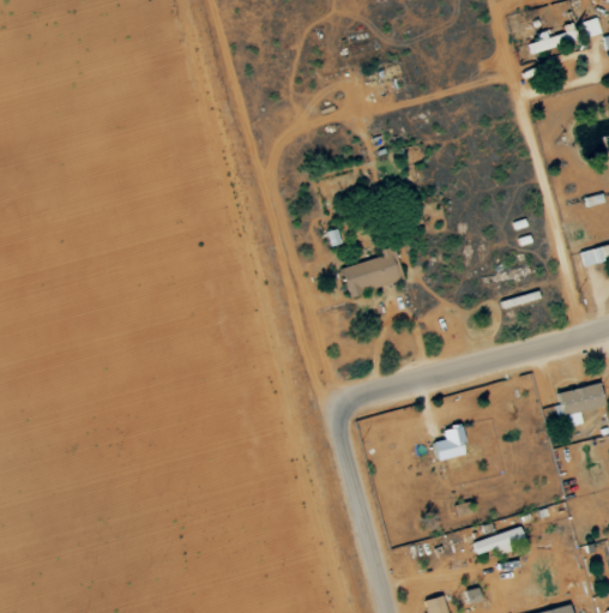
[(589,37),(603,32),(597,17),(584,22),(589,37)]
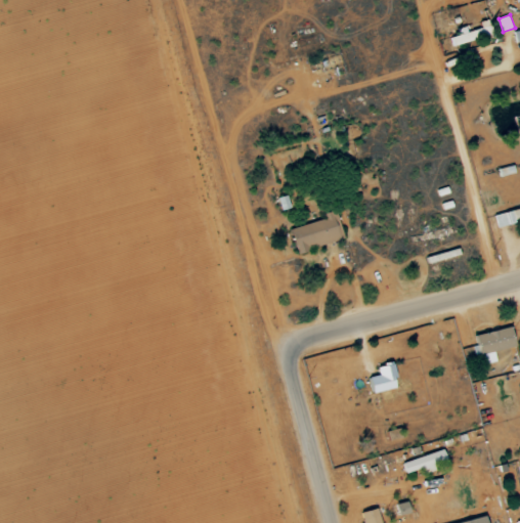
[(452,38),(456,46),(494,33),(489,19),(481,22),(483,28),(470,33),(467,26),(459,29),(461,35),(452,38)]
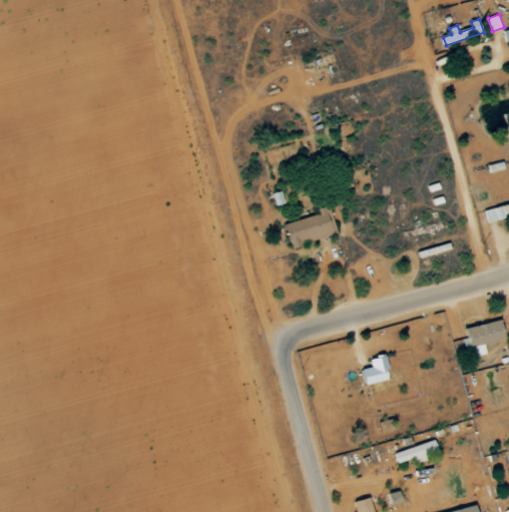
[(490,165),(492,173),(506,169),(504,162),(490,165)]
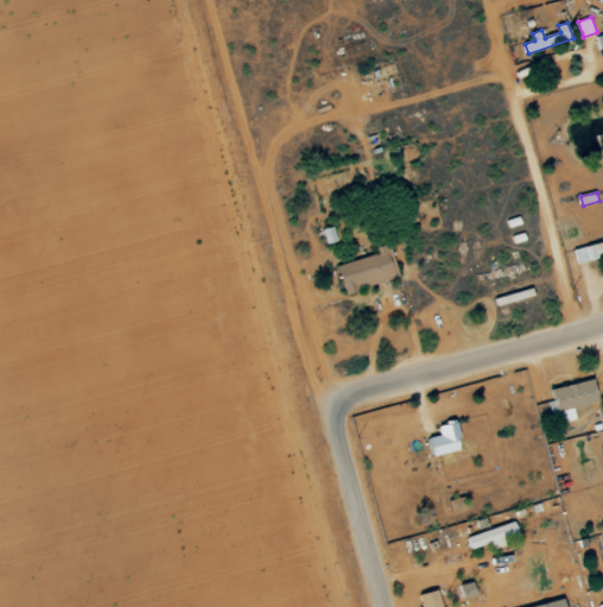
[(324,229),(329,244),(340,241),(335,226),(324,229)]
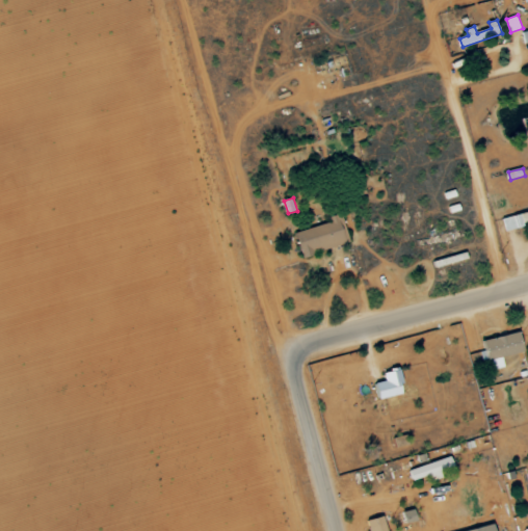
[(527,211),(504,216),(506,229),(527,223),(527,211)]
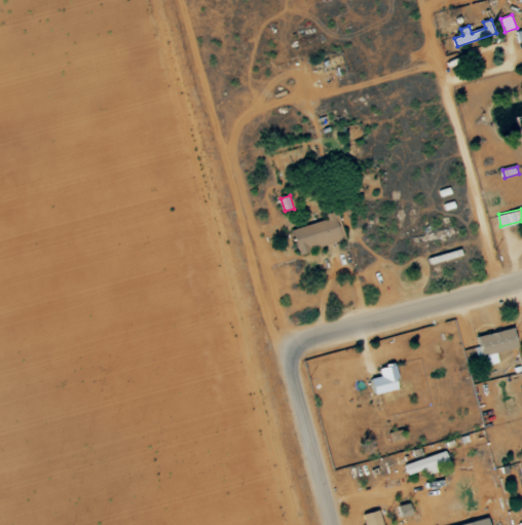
[(300,254),(347,240),(339,211),(327,215),(329,220),(293,230),(300,254)]
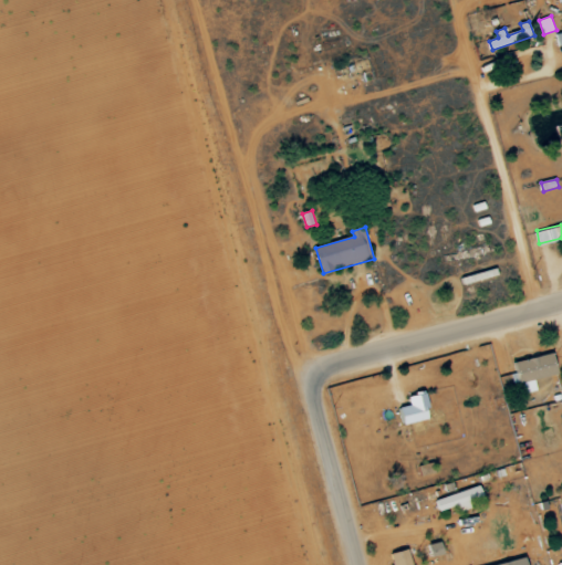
[(559,375),(554,354),(516,362),(520,384),(526,383),(527,393),(538,390),(536,379),(559,375)]
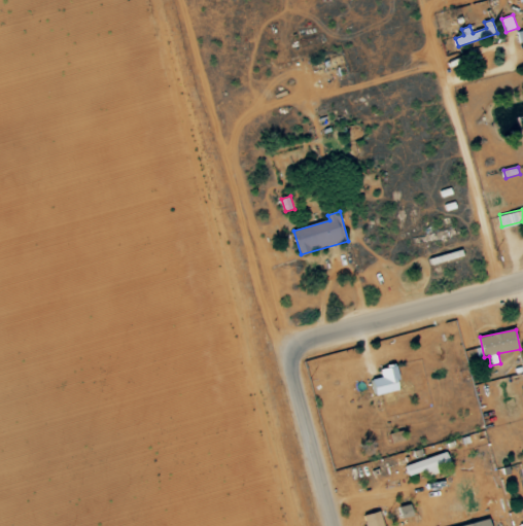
[(376,395),(399,391),(397,381),(401,380),(398,365),(381,369),(382,378),(373,379),(376,395)]
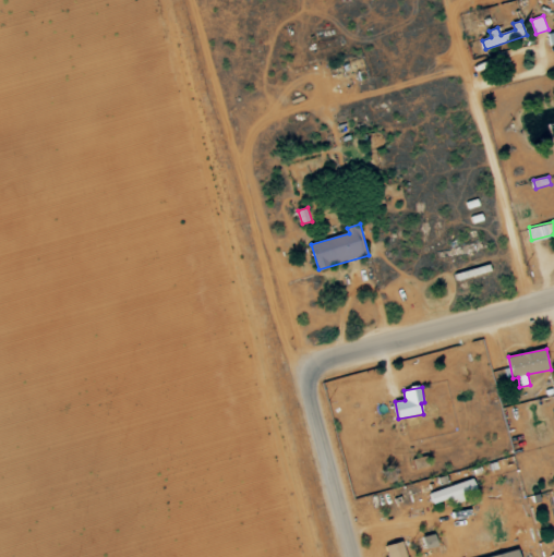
[(466,501),(464,494),(477,489),(473,480),(430,493),(434,505),(452,499),(454,505),(466,501)]
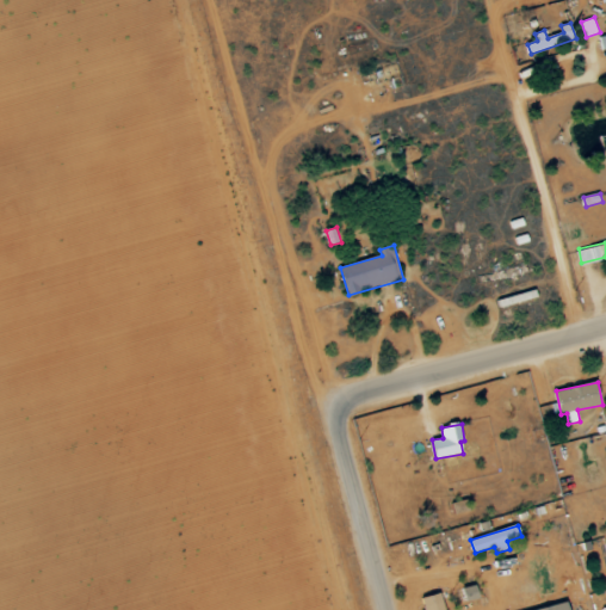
[(467,602),(480,599),(476,586),(463,589),(467,602)]
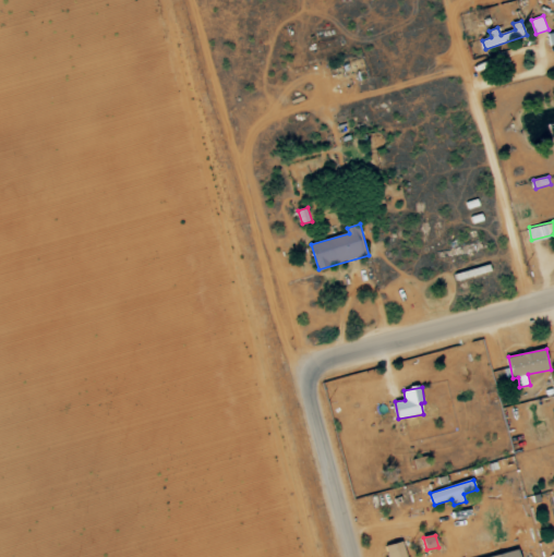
[(388,556),(408,556),(402,542),(386,547),(388,556)]
